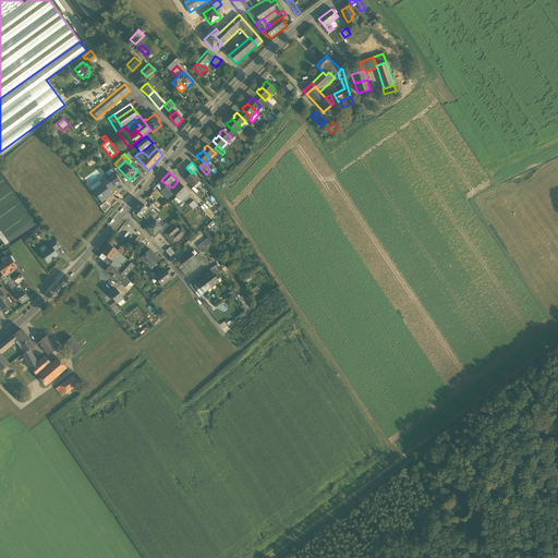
[(108,177),(116,186),(120,183),(117,178),(113,173),(108,177)]
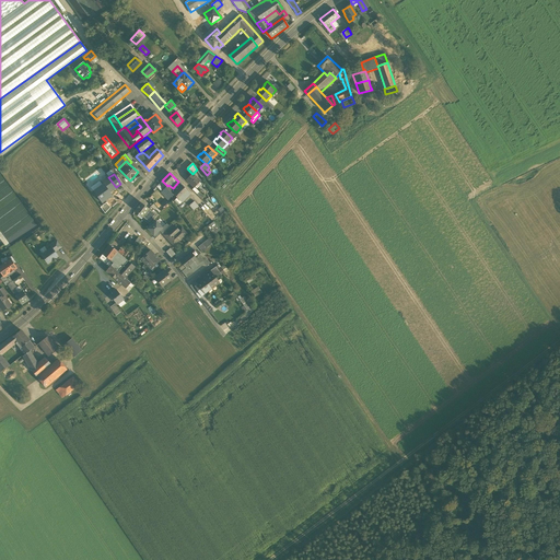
[(186,179),(195,187),(200,182),(193,174),(186,179)]
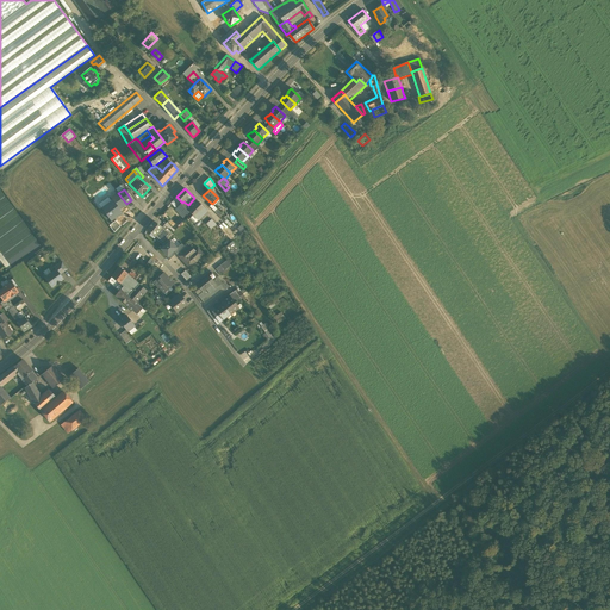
[(126,204),(118,193),(118,192),(110,198),(111,201),(101,209),(111,222),(123,213),(120,210),(128,205),(126,204)]
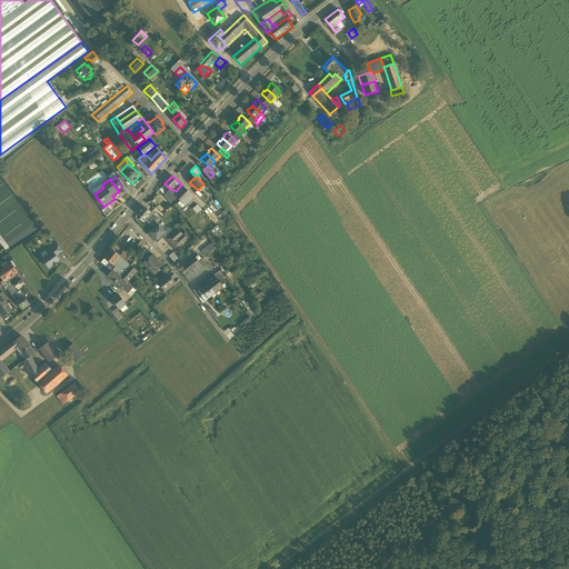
[(103,188),(102,185),(101,183),(92,190),(95,195),(103,188)]
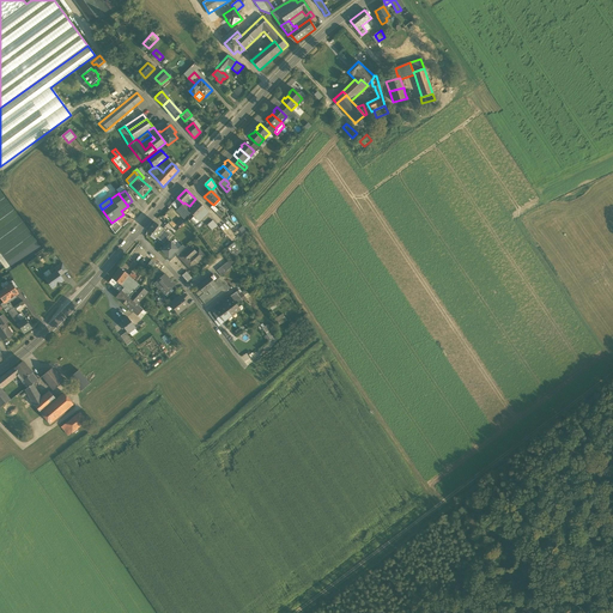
[(190,212),(194,217),(199,222),(208,212),(199,202),(190,211),(190,212)]
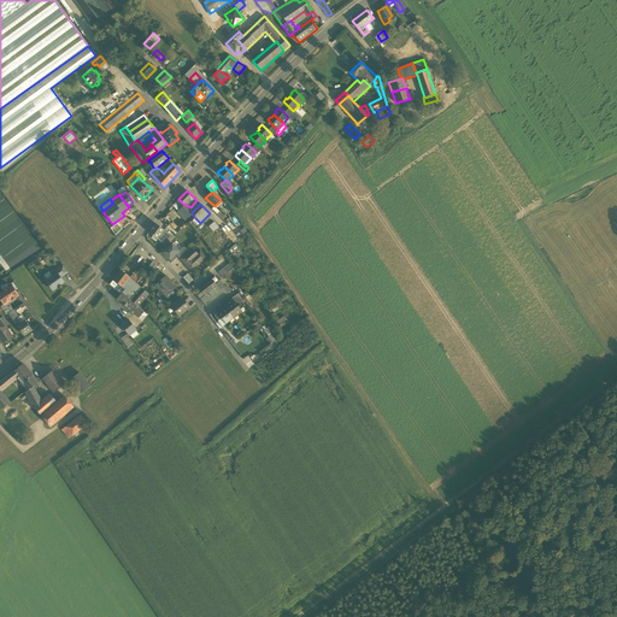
[(180,210),(187,218),(192,213),(192,212),(184,205),(181,209),(180,210)]
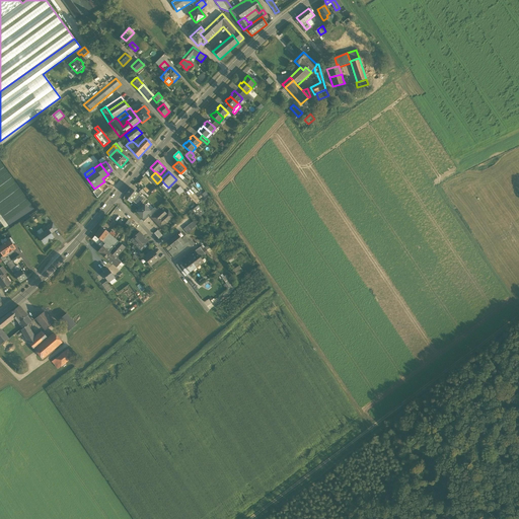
[(157,183),(151,176),(149,178),(155,186),(157,183)]
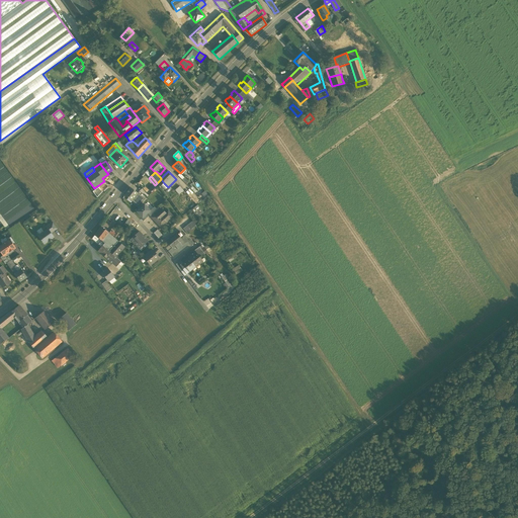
[(97,197),(102,192),(99,187),(93,191),(97,197)]
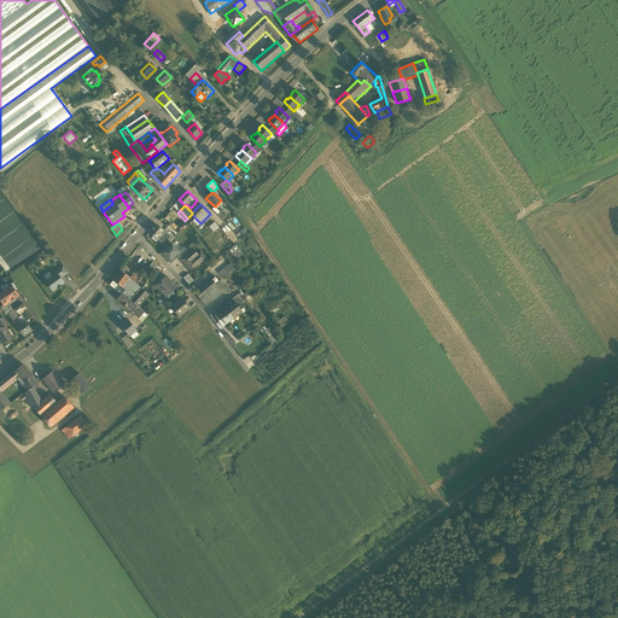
[(153,237),(157,239),(164,231),(156,225),(149,233),(153,237)]
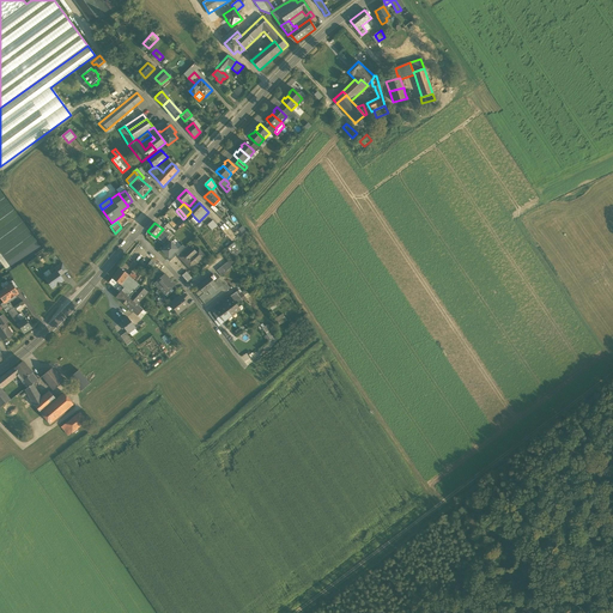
[(156,237),(161,241),(168,232),(163,229),(156,237)]
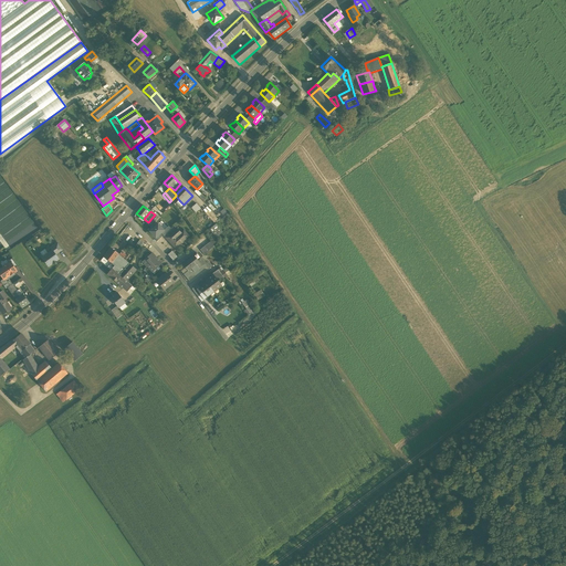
[(158,217),(155,215),(148,222),(152,224),(158,217)]
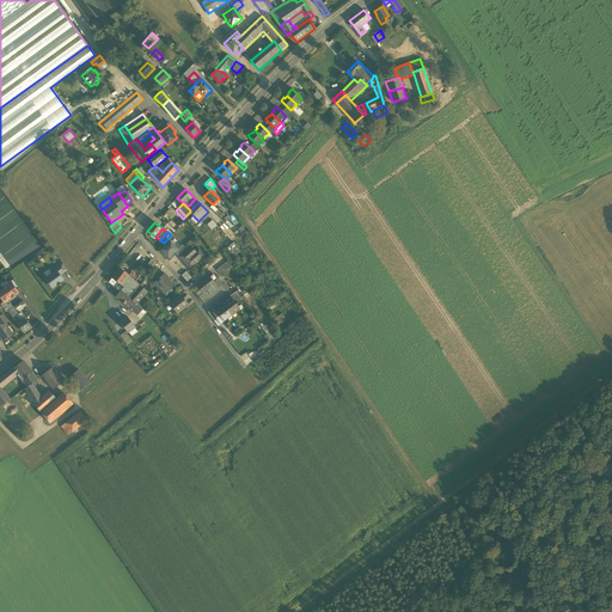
[(169,257),(175,252),(177,249),(171,242),(161,250),(169,257)]
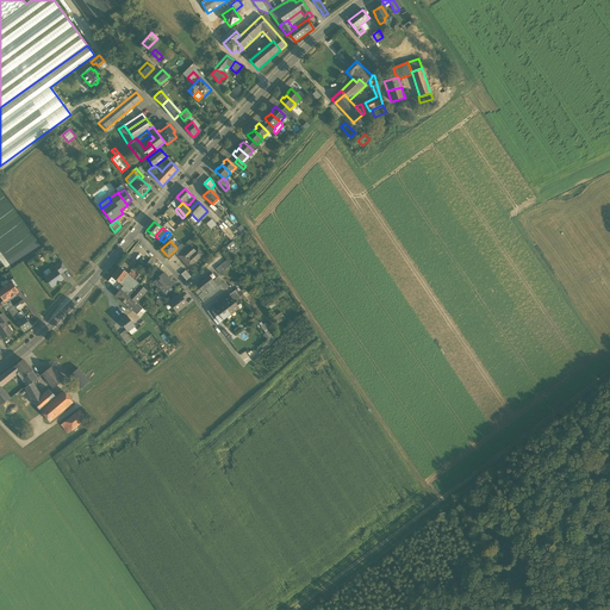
[(232,242),(225,248),(232,256),(240,250),(232,242)]
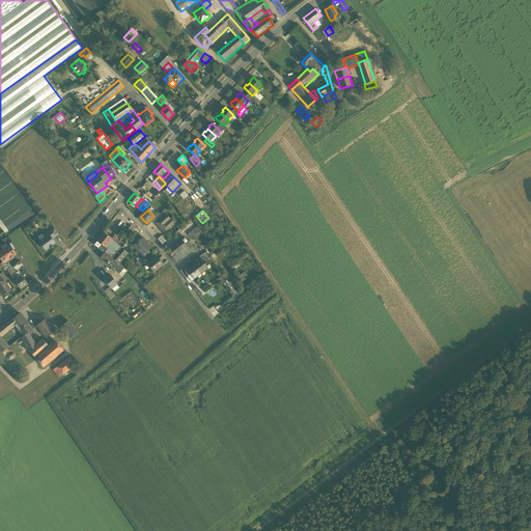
[(158,213),(154,216),(151,219),(154,221),(160,215),(158,213)]
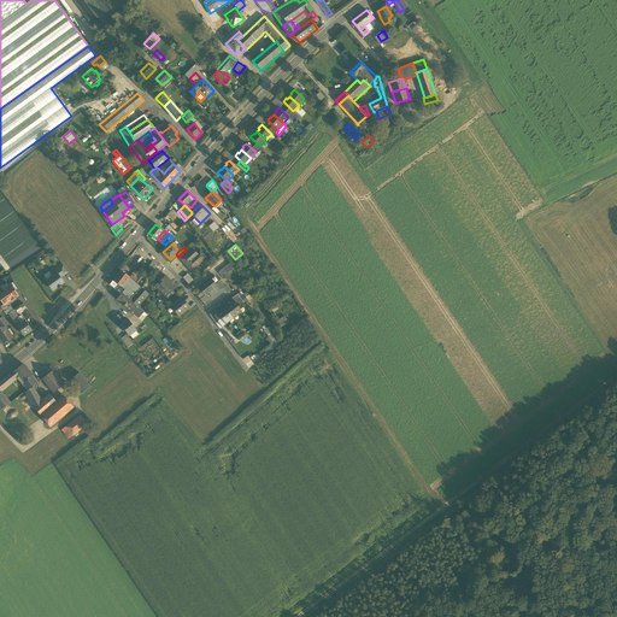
[(178,257),(181,259),(191,250),(188,247),(186,250),(178,257)]
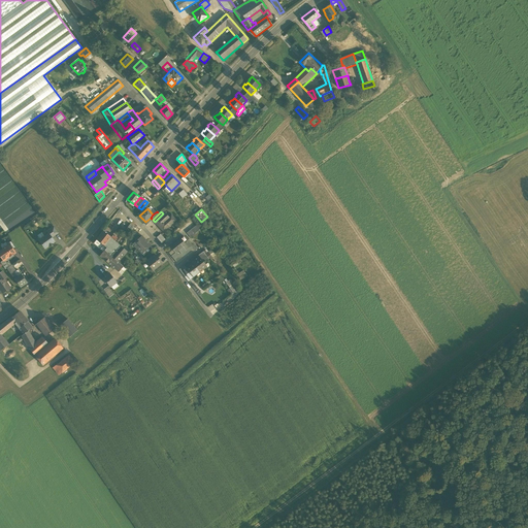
[(155,222),(163,232),(176,220),(172,216),(169,219),(164,212),(163,213),(155,222)]
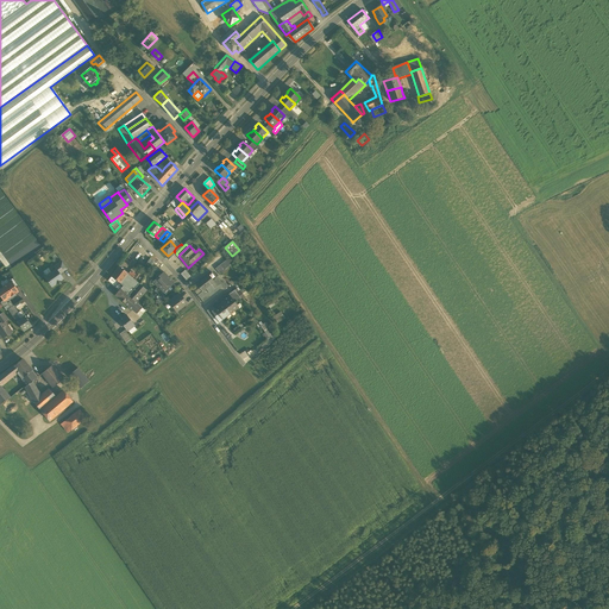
[(221,275),(231,265),(226,259),(217,269),(221,275)]
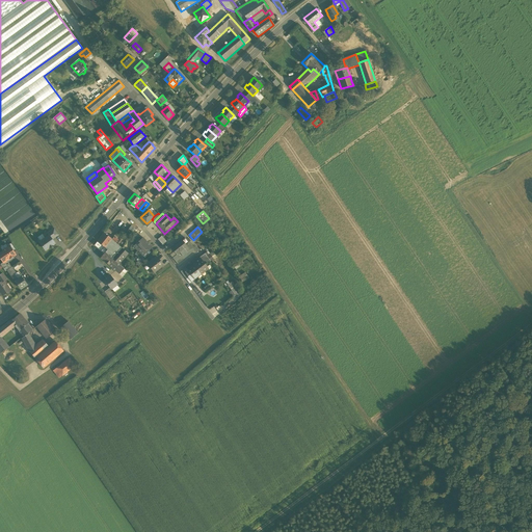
[(49,236),(52,239),(58,235),(54,229),(47,234),(49,236)]
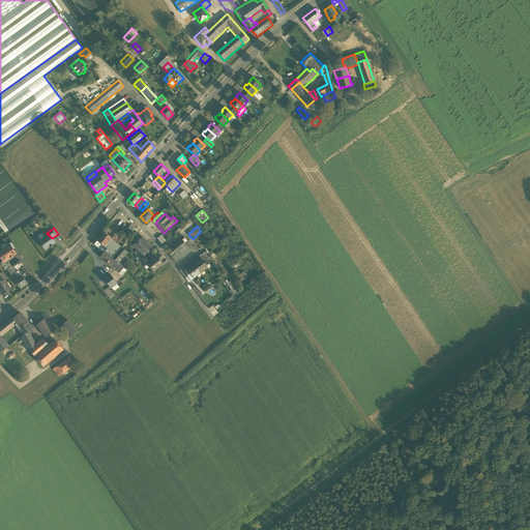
[(121,247),(115,242),(112,238),(104,232),(94,244),(104,253),(105,252),(112,258),(121,247)]
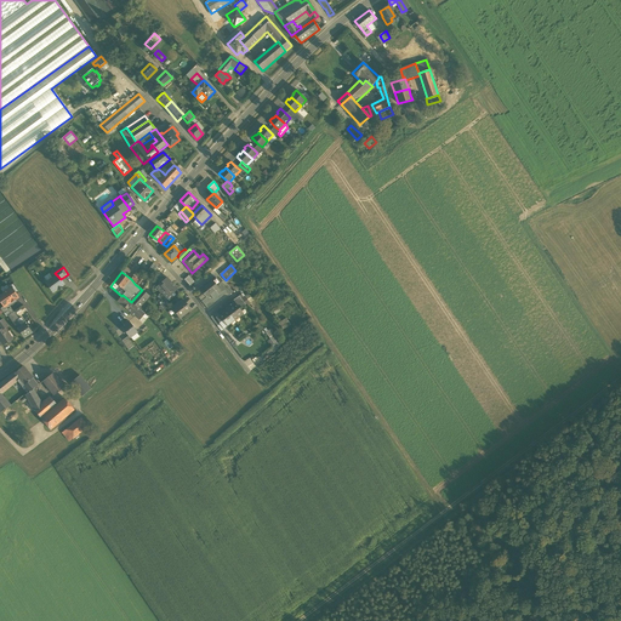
[(46,283),(53,292),(57,289),(57,290),(62,286),(64,284),(61,279),(57,275),(52,278),(47,281),(46,283)]
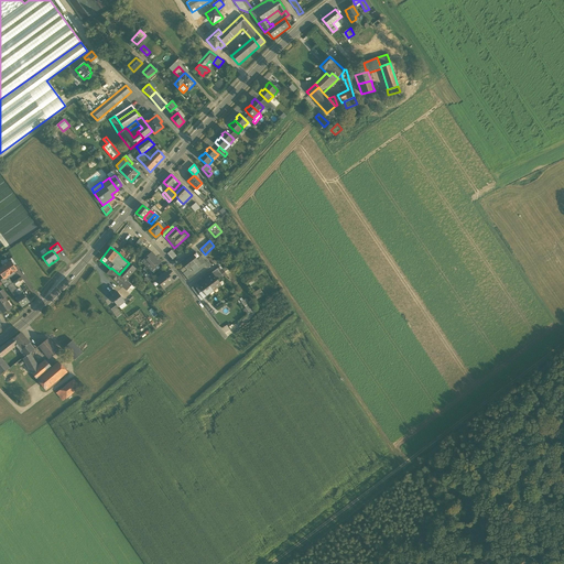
[(167,253),(172,259),(176,256),(172,250),(167,253)]
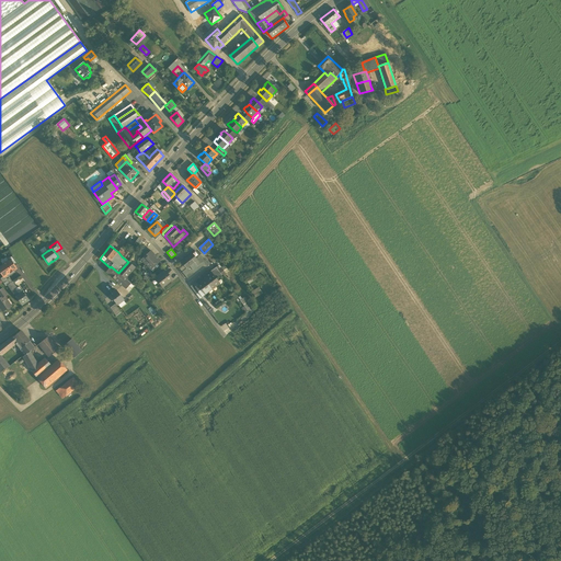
[(146,265),(146,264),(156,255),(151,251),(149,252),(145,256),(141,259),(144,261),(142,262),(146,265)]
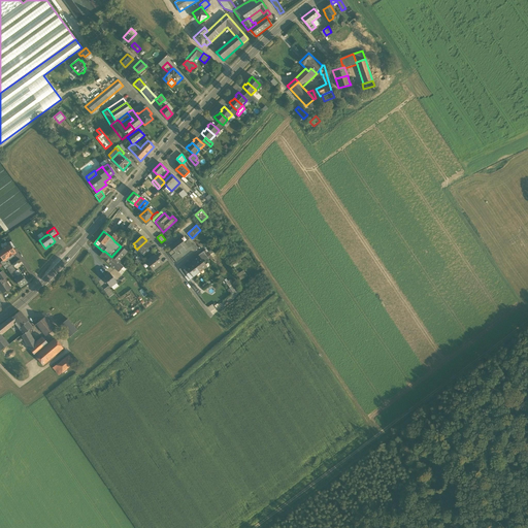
[(171,256),(176,262),(193,248),(190,244),(191,244),(187,240),(184,236),(170,246),(173,250),(175,253),(171,256)]
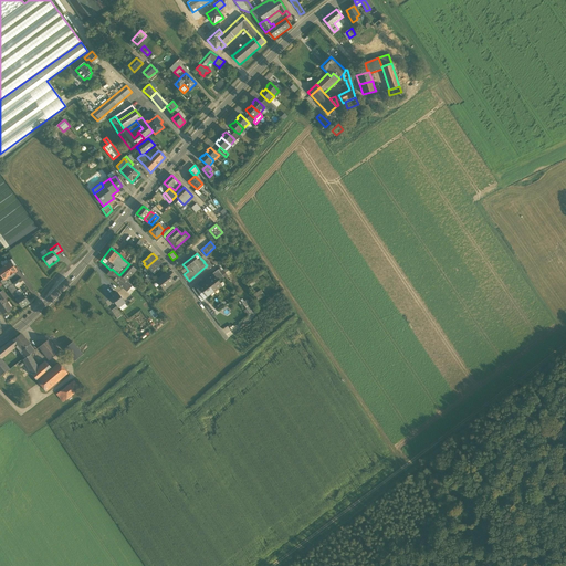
[(10,262),(14,269),(18,266),(12,258),(7,261),(9,263),(10,262)]
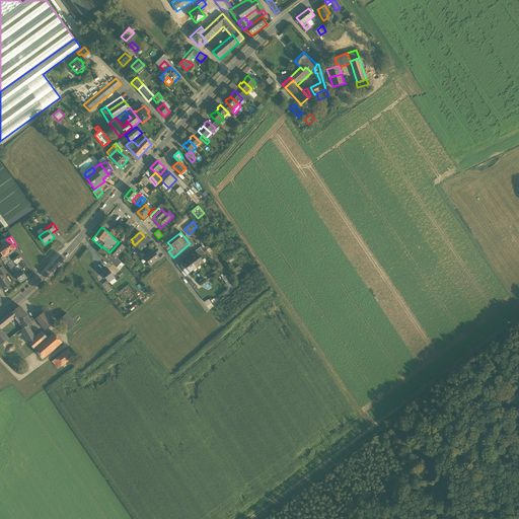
[(148,241),(144,236),(135,244),(139,249),(148,241)]
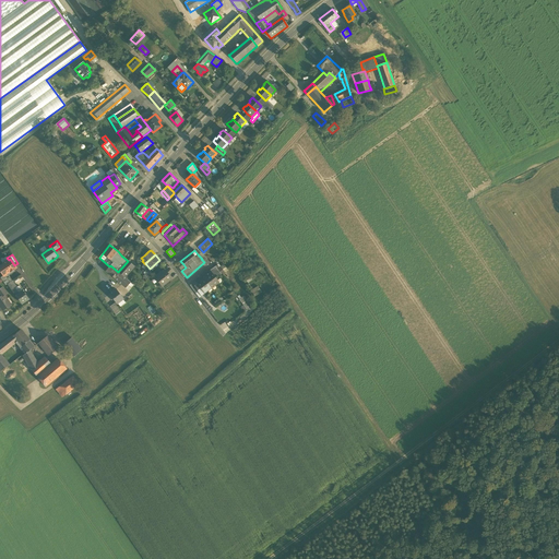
[(0,270),(3,275),(3,276),(7,274),(8,275),(9,275),(10,274),(9,272),(16,268),(14,265),(10,259),(9,260),(3,264),(0,265),(0,270)]
